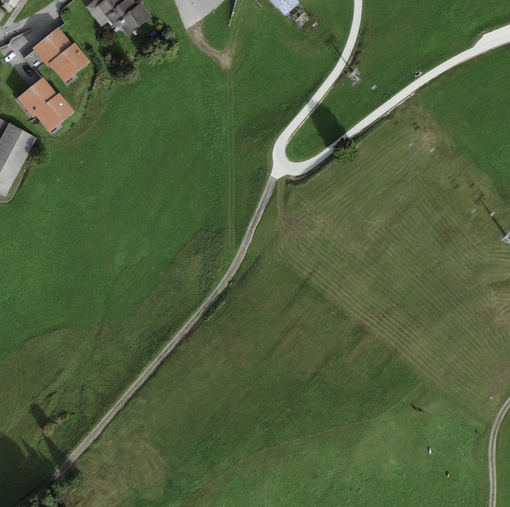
[(90,0),(85,5),(100,24),(108,17),(126,38),(152,16),(138,0),(90,0)]
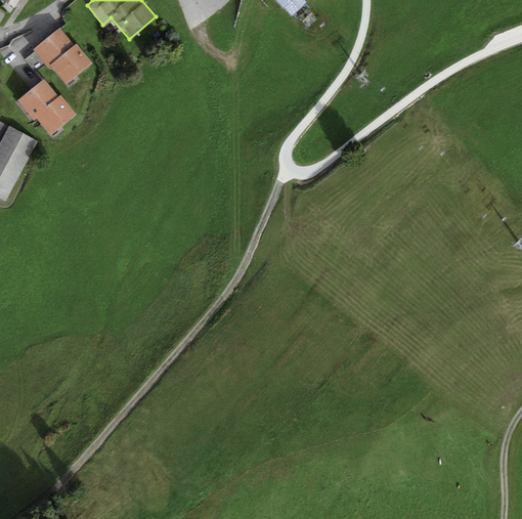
[(275,0),(289,13),(303,0),(275,0)]
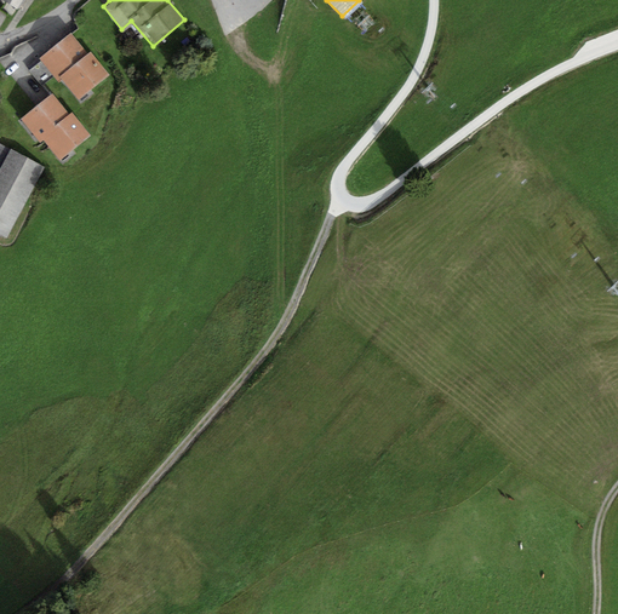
[(70,33),(38,57),(57,82),(61,80),(75,97),(107,73),(89,49),(85,51),(70,33)]
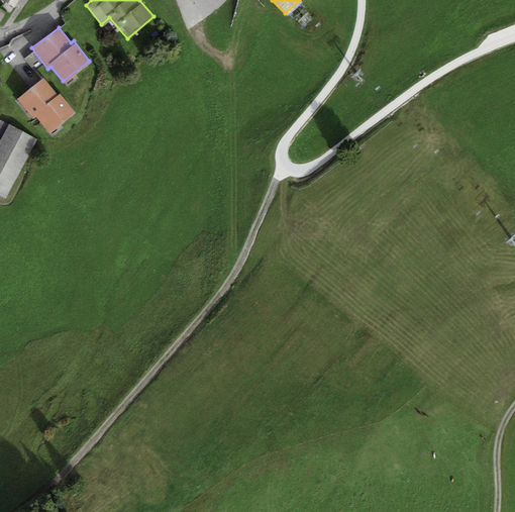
[(43,78),(16,98),(31,118),(35,115),(48,132),(76,112),(59,91),(56,93),(43,78)]
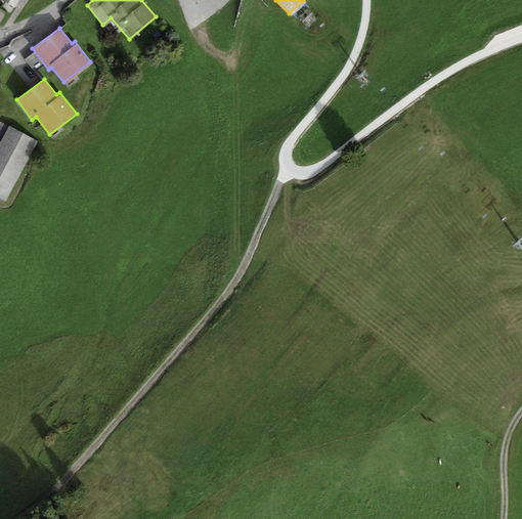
[(37,140),(9,125),(0,141),(0,198),(4,201),(37,140)]
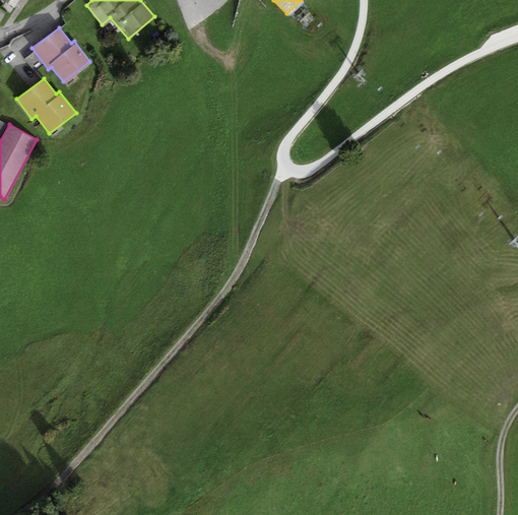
All buildings are outlined.
